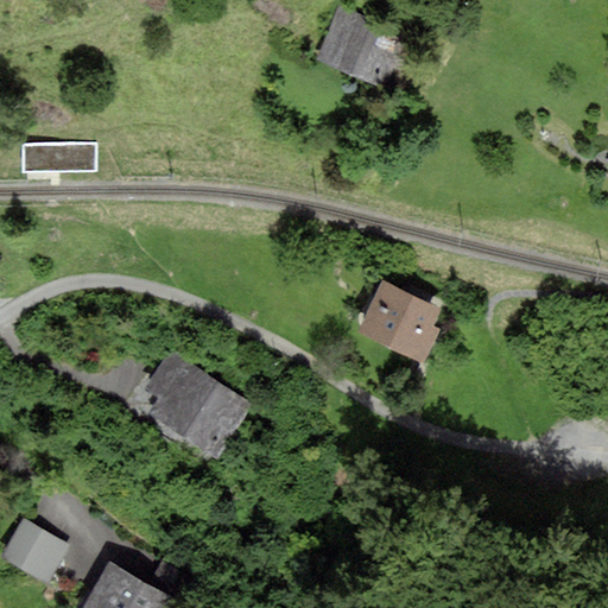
[(342,8),(321,58),(385,86),(406,36),(342,8)]
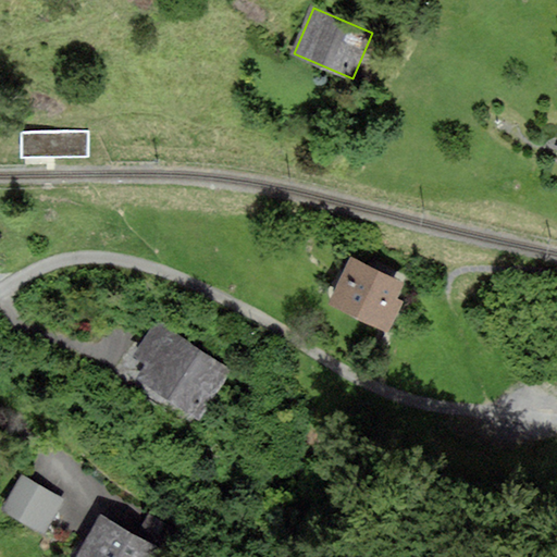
[(89,131),(25,131),(25,160),(89,160),(89,131)]
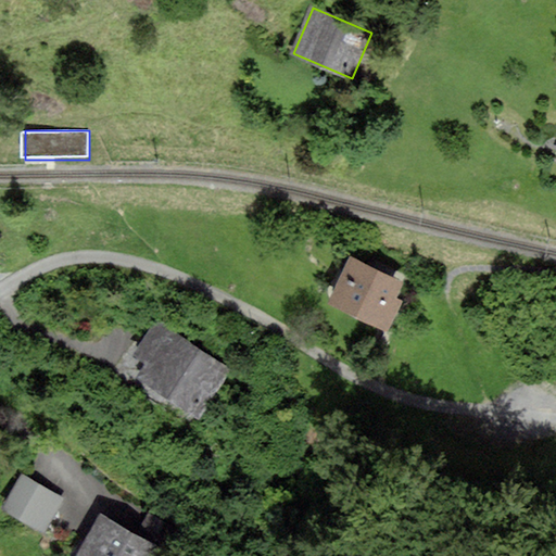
[(407,285),(348,257),(326,304),(384,331),(407,285)]
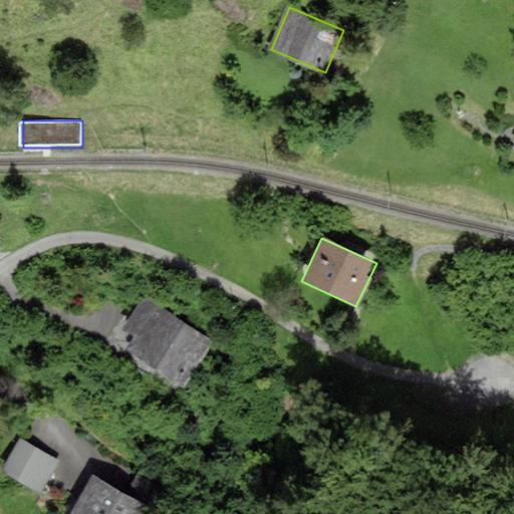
[(133,348),(185,381),(210,340),(146,299),(129,325),(143,333),(133,348)]
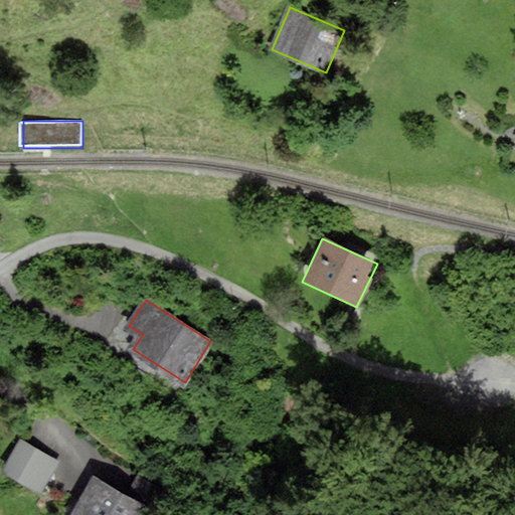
[(57,465),(19,442),(2,469),(40,493),(57,465)]
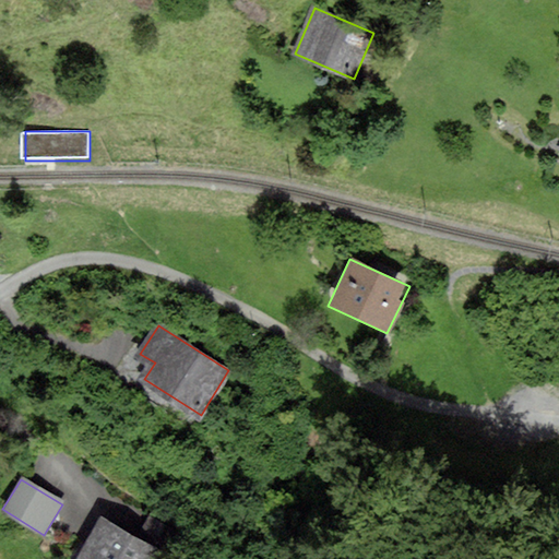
[(103,518),(76,558),(161,558),(164,555),(103,518)]
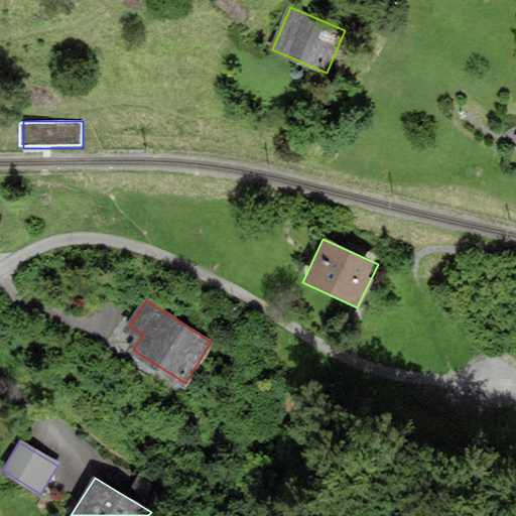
All buildings are outlined.
